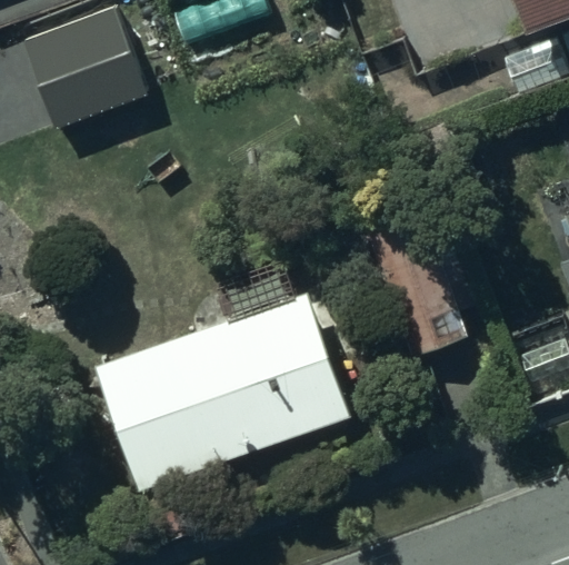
[(568,0),(512,0),(525,32),(568,15),(568,0)]
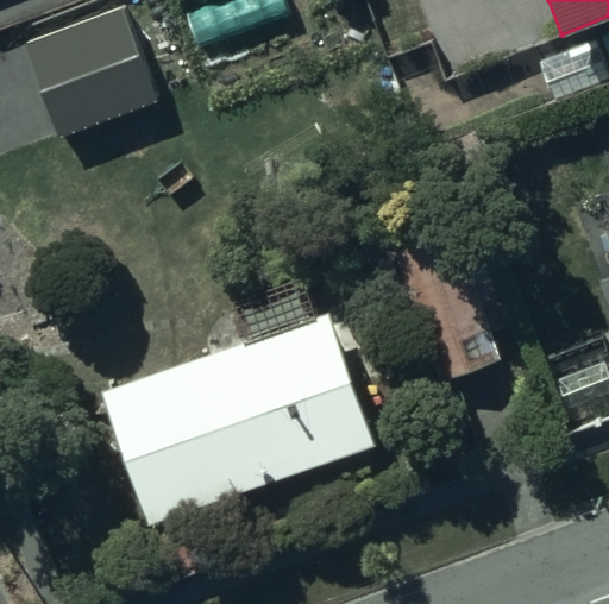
[(129,11),(26,48),(61,143),(163,106),(129,11)]
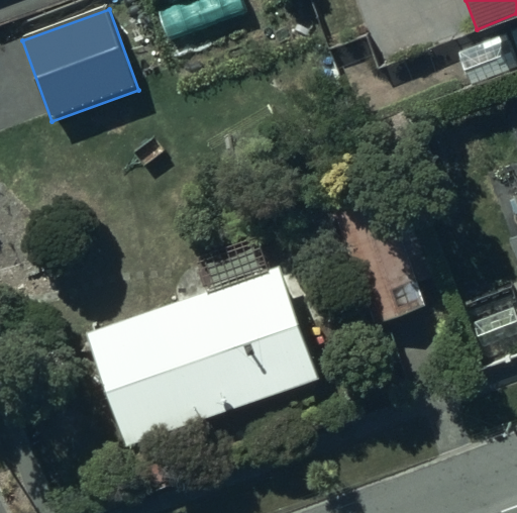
[(516,30),(456,55),(469,85),(516,66),(516,30)]
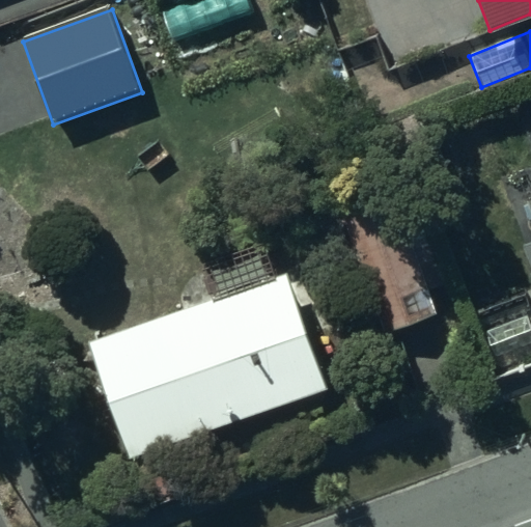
[(513,211),(527,205),(530,217),(530,271),(530,272),(530,274),(530,165),(501,177),(513,211)]
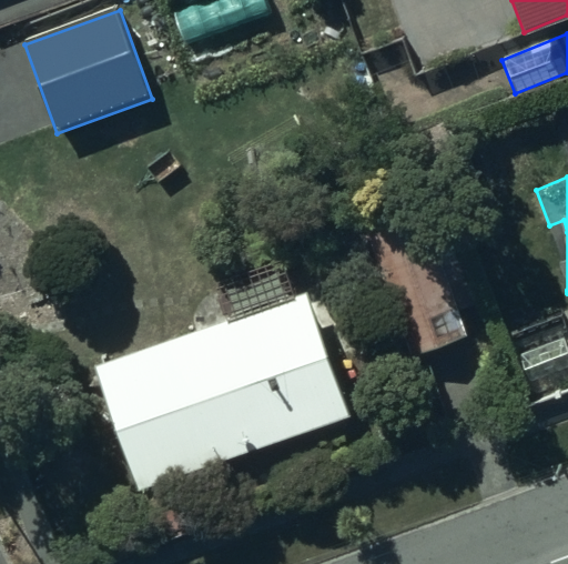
[(305,292),(91,365),(139,493),(350,415),(305,292)]
